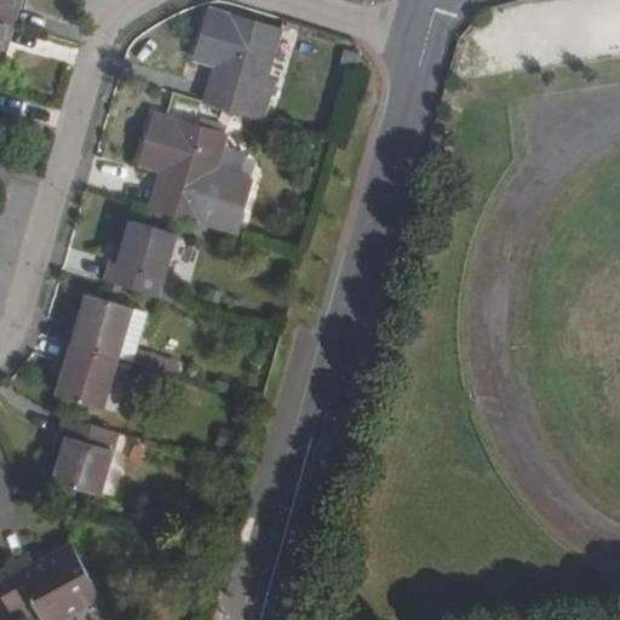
[(197,98),(258,116),(269,78),(262,75),(276,27),(207,6),(194,51),(211,55),(197,98)]
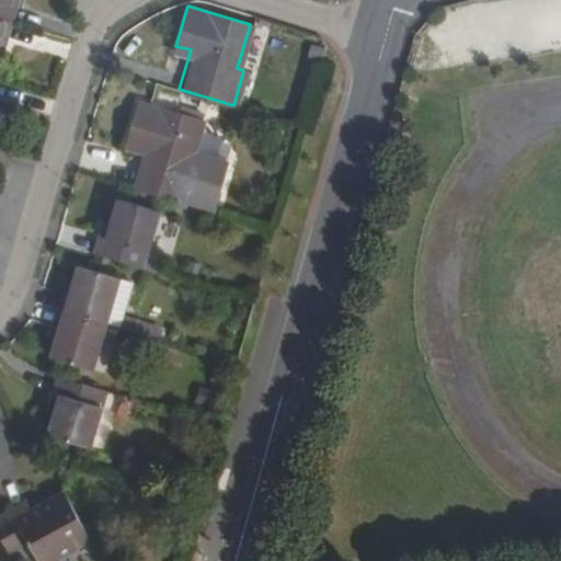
[(134,184),(189,199),(197,164),(192,163),(203,119),(140,101),(129,140),(145,145),(134,184)]
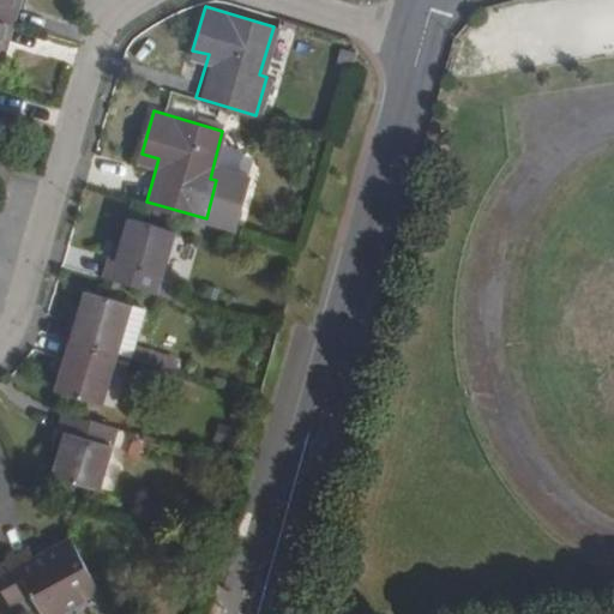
[(107,278),(160,294),(178,229),(131,217),(124,239),(119,238),(107,278)]
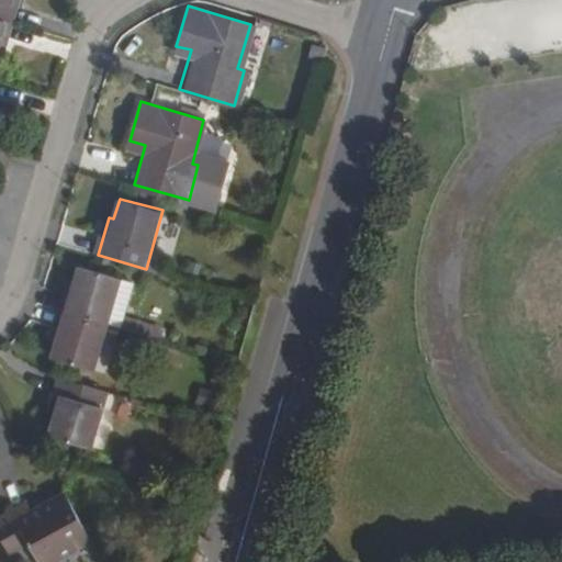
[(70,287),(63,312),(109,326),(123,277),(83,266),(78,289),(70,287)]
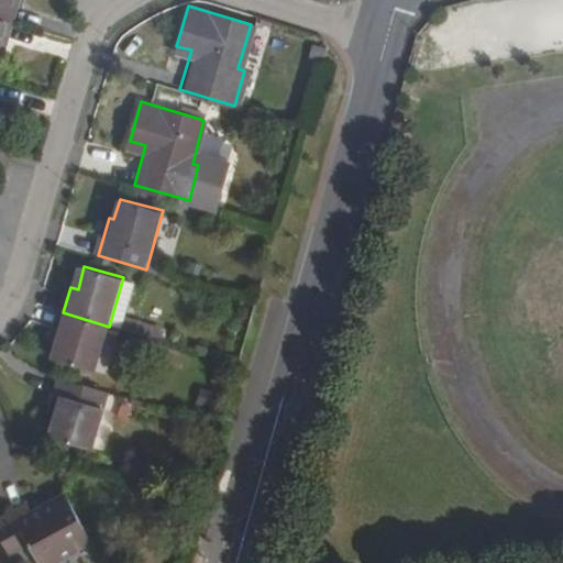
[(109,327),(123,330),(136,280),(123,277),(109,327)]
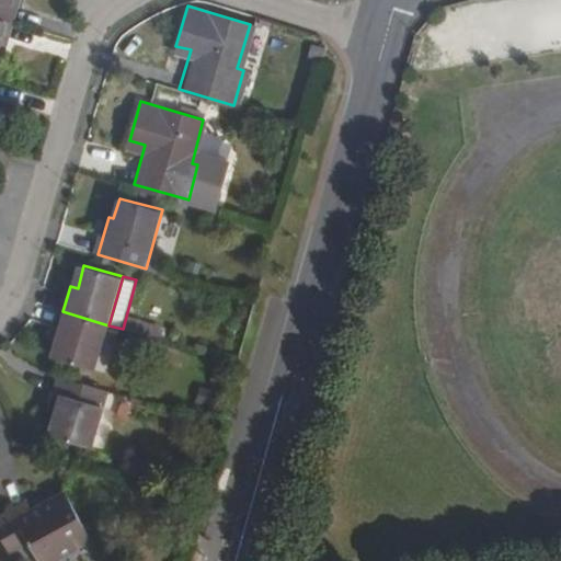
[(109,325),(63,311),(56,333),(63,334),(56,355),(98,367),(109,325)]
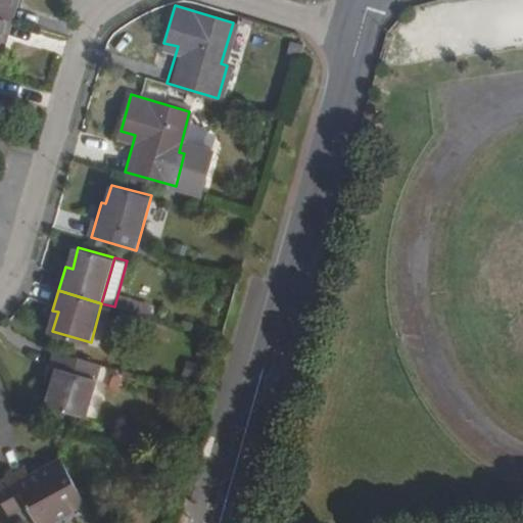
[(126,310),(143,315),(146,306),(128,300),(126,310)]
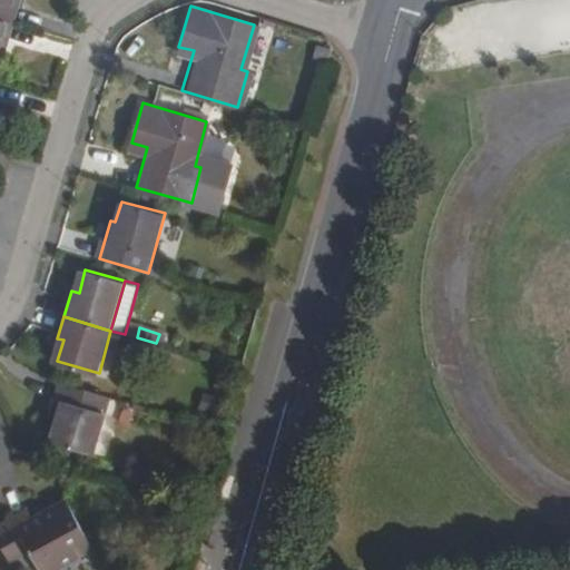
[(92,452),(109,397),(64,383),(52,419),(57,420),(52,441),(92,452)]
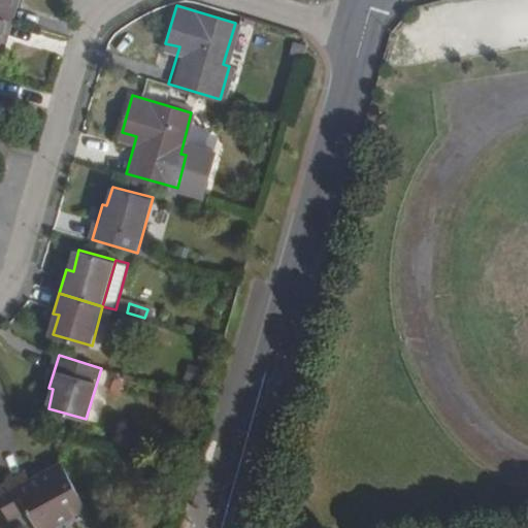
[(35,527),(43,527),(88,503),(65,465),(36,482),(29,470),(0,485),(0,499),(10,518),(25,509),(33,526),(35,527)]
